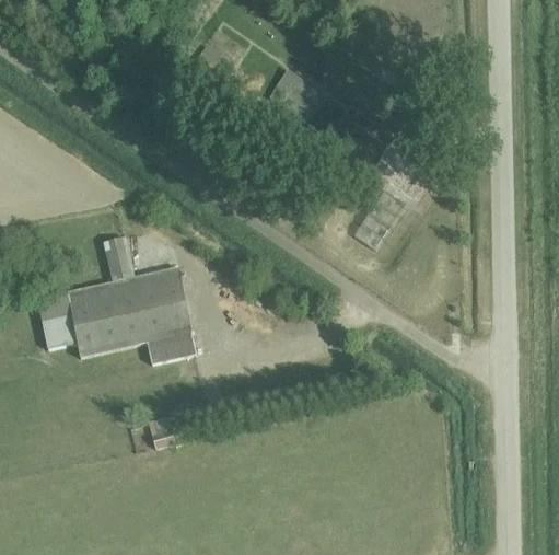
[(268,95),(305,120),(324,92),(288,68),(268,95)]
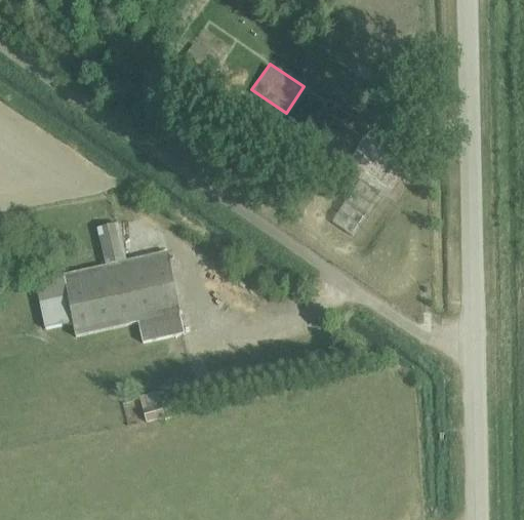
[(295,126),(306,133),(347,161),(370,128),(329,101),(315,120),(305,113),(295,126)]
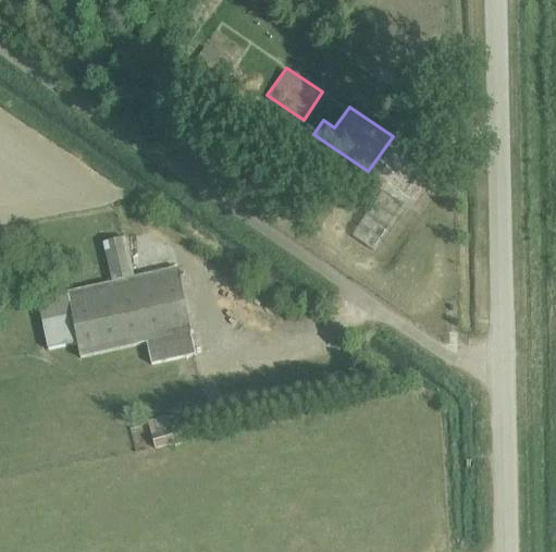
[(102,243),(108,266),(111,281),(133,276),(124,237),(102,243)]
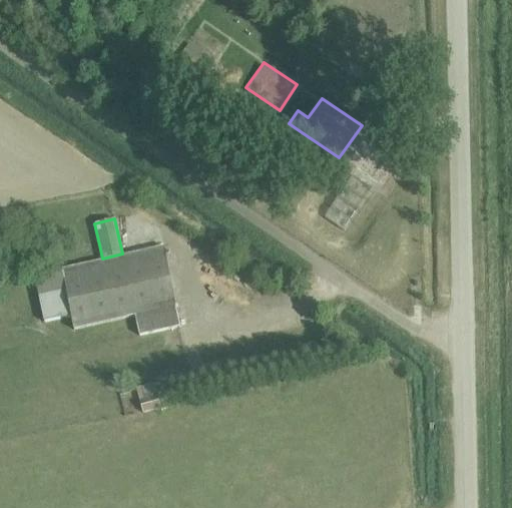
[(74,327),(134,313),(139,333),(178,324),(174,304),(161,246),(35,275),(39,295),(44,318),(70,312),(74,327)]
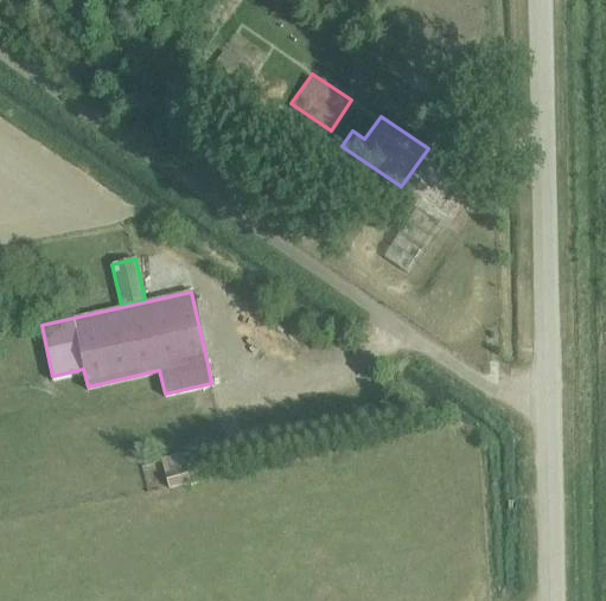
[(185,447),(166,449),(170,478),(187,475),(185,447)]
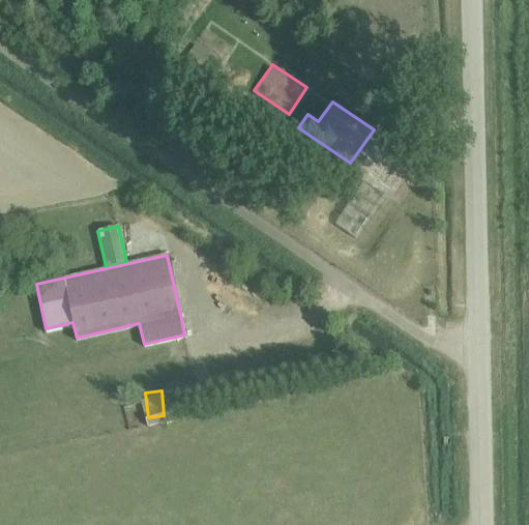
All buildings are outlined.
